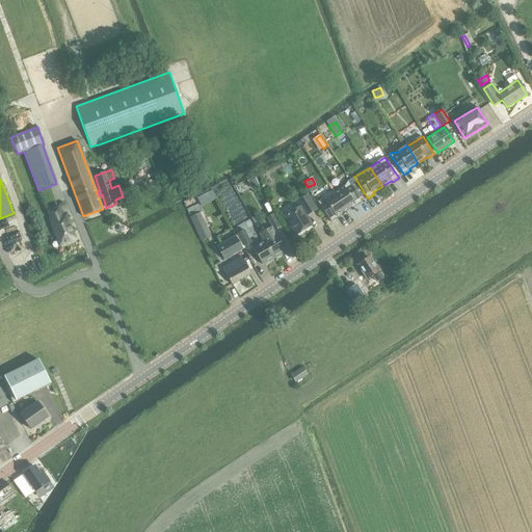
[(335,193),(346,210),(355,204),(356,206),(363,202),(349,181),(348,181),(344,187),(335,193)]
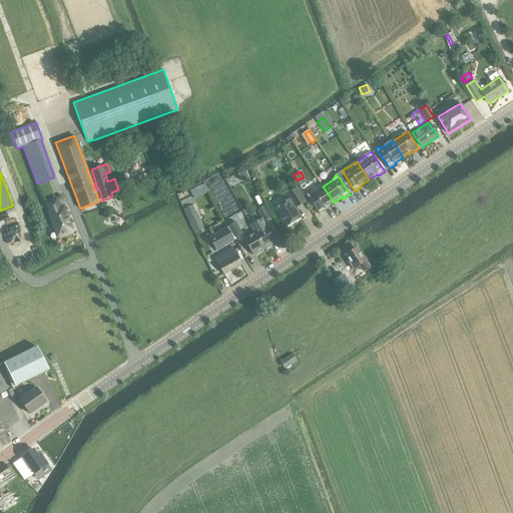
[(225,176),(217,180),(215,175),(212,176),(221,198),(232,194),(225,176)]
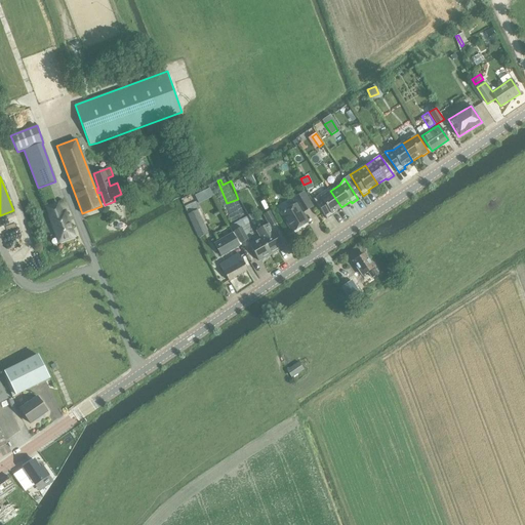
[(209,187),(194,193),(198,202),(213,196),(209,187)]
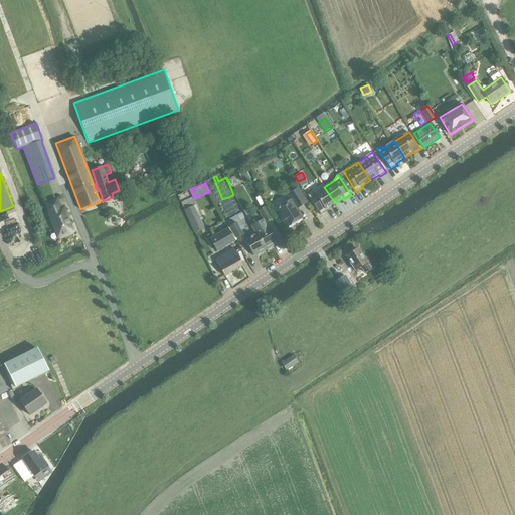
[(335,203),(324,187),(323,184),(308,194),(321,214),(327,210),(326,209),(335,203)]
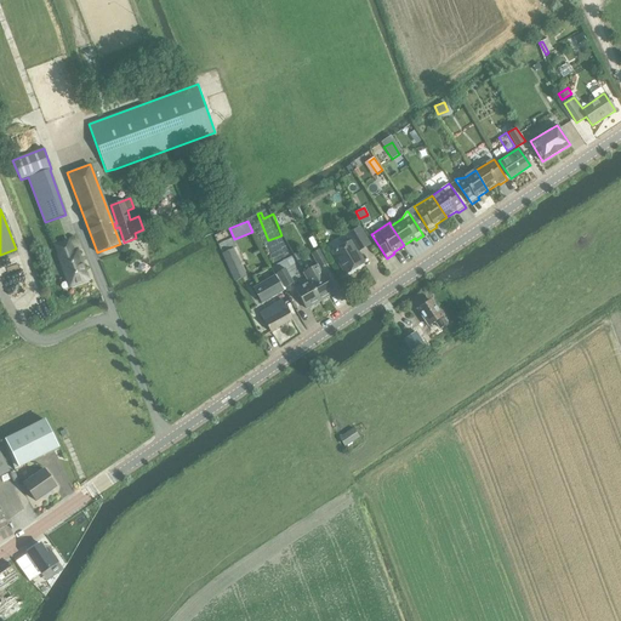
[(346,274),(364,263),(357,251),(369,244),(359,227),(345,235),(348,241),(331,251),(346,274)]
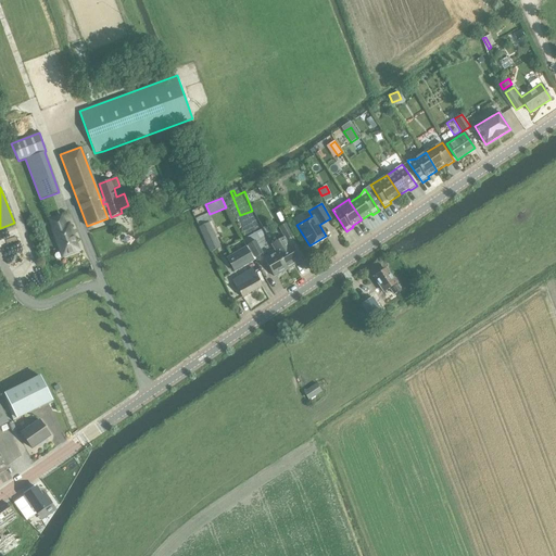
[(66,223),(62,213),(48,219),(63,257),(79,251),(68,223),(66,223)]
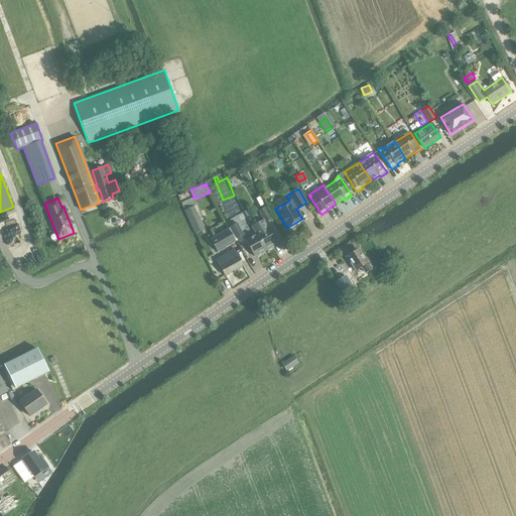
[(195,234),(205,229),(195,207),(197,206),(192,198),(180,203),(184,211),(195,234)]
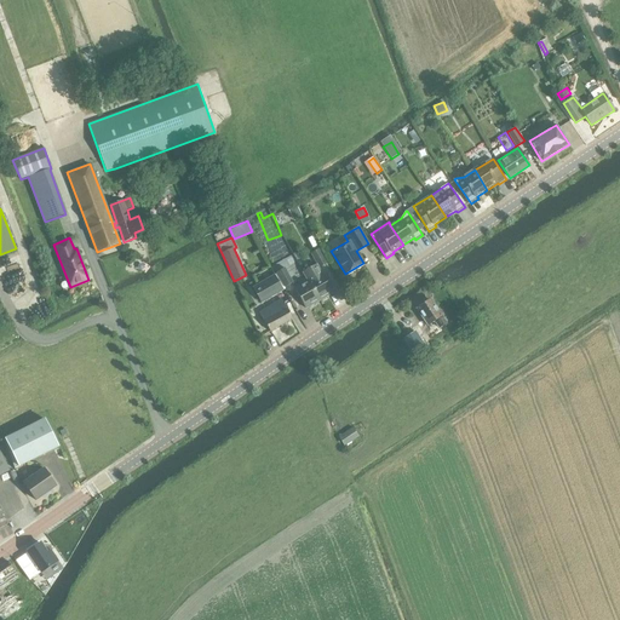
[(308,280),(320,300),(333,293),(321,273),(319,268),(327,263),(319,248),(311,253),(317,264),(303,273),(308,280)]
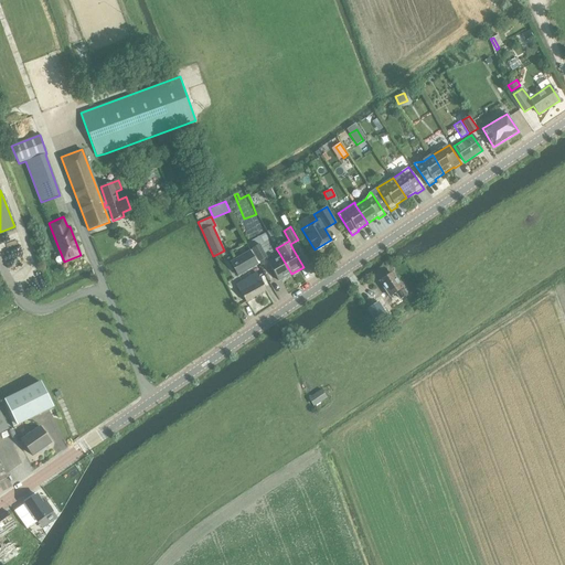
[(259,245),(253,248),(258,258),(265,254),(259,245)]
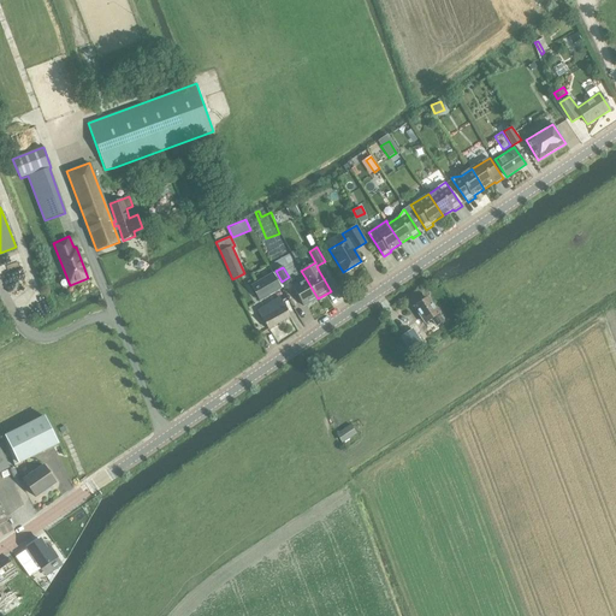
[(267,276),(261,279),(250,285),(260,302),(282,289),(273,273),(267,276)]
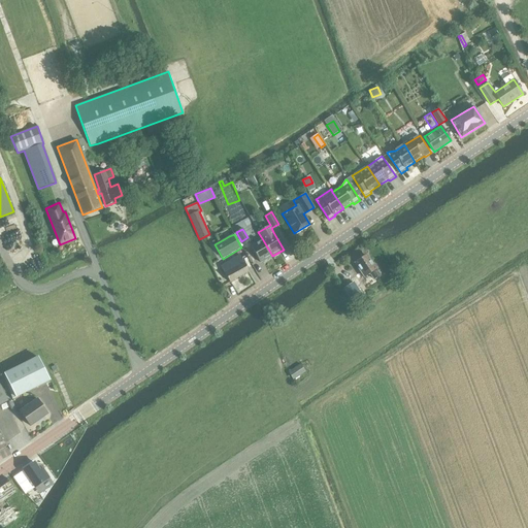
[(260,263),(272,256),(262,238),(251,245),(260,263)]
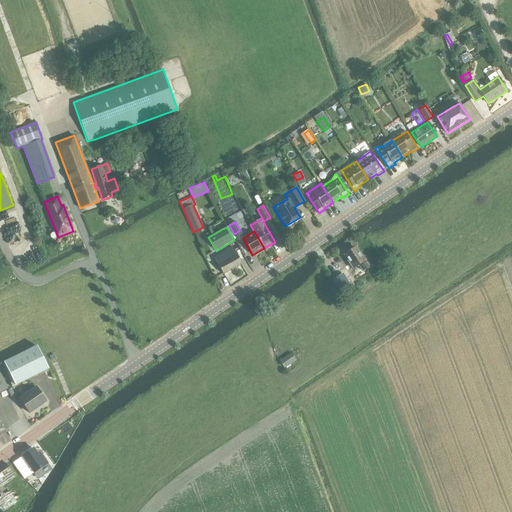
[(232,246),(213,257),(223,274),(242,263),(232,246)]
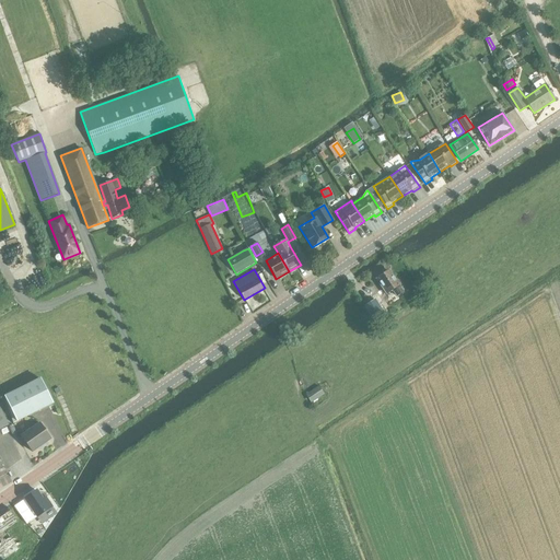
[(395,279),(389,269),(383,273),(382,272),(377,276),(377,277),(376,278),(386,292),(394,288),(397,294),(403,290),(399,284),(400,283),(396,278),(395,279)]
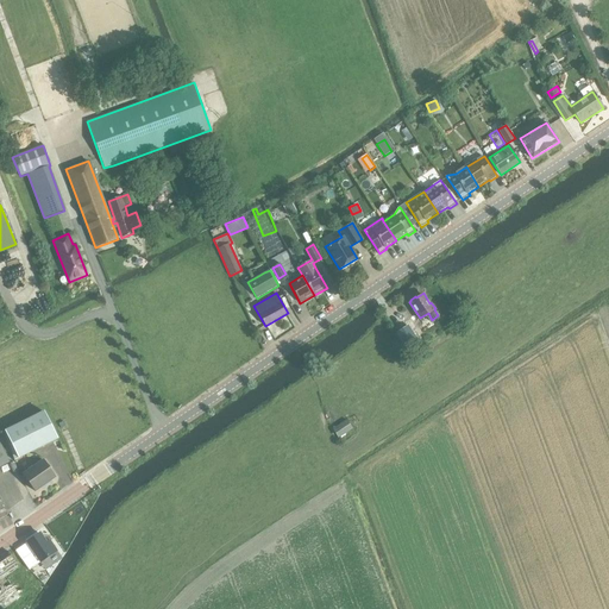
[(406,343),(416,336),(408,324),(397,331),(397,332),(405,344),(406,343)]
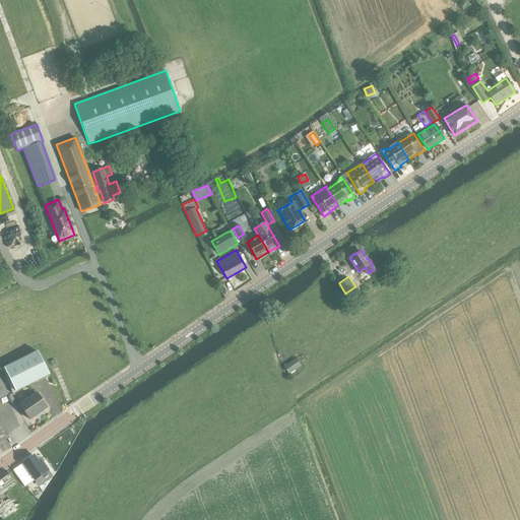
[(4,369),(12,393),(49,375),(37,351),(4,368),(4,369)]
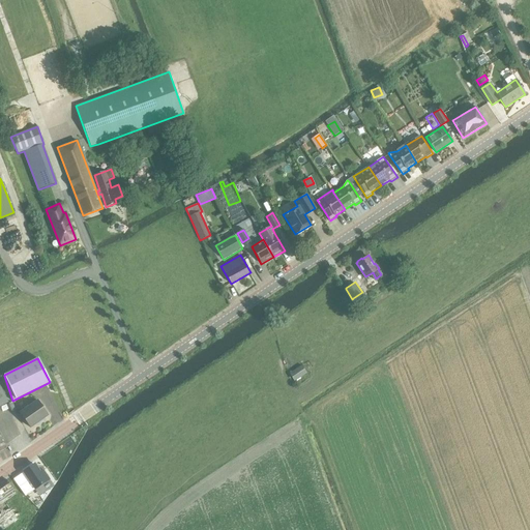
[(295,381),(306,373),(301,365),(290,373),(295,381)]
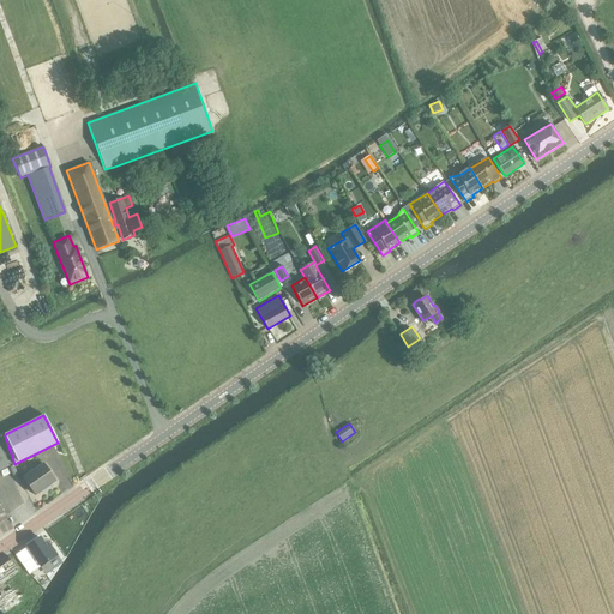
[(36,495),(55,482),(43,463),(23,477),(36,495)]
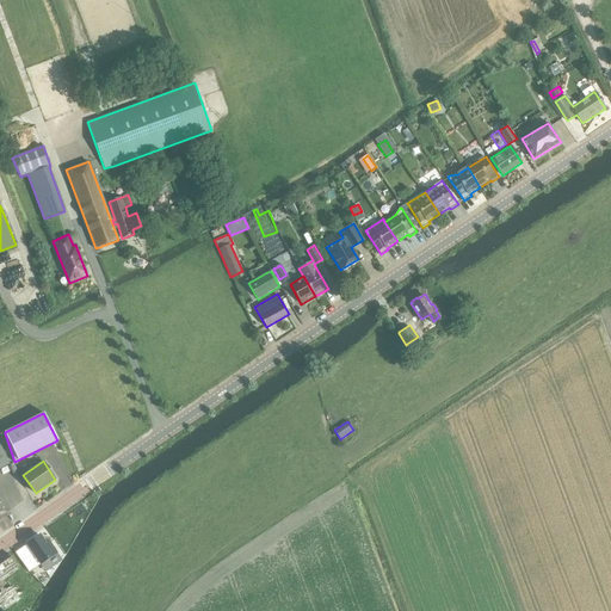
[(47,545),(39,535),(26,544),(41,565),(57,554),(50,543),(47,545)]
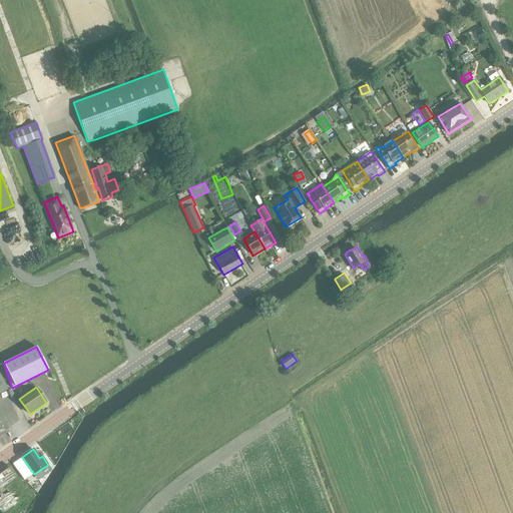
[(13,469),(0,477),(0,503),(25,486),(13,469)]
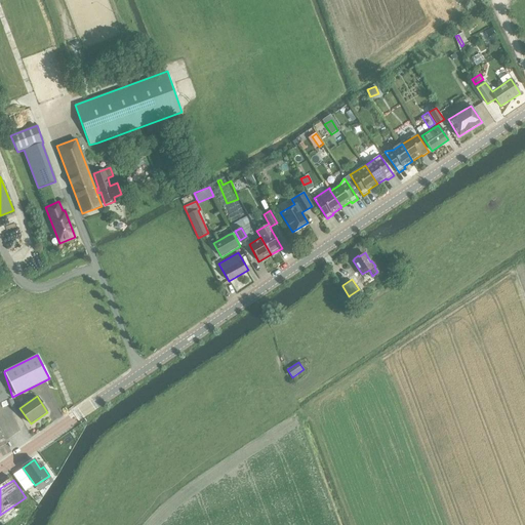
[(31,497),(38,491),(33,486),(26,492),(31,497)]
